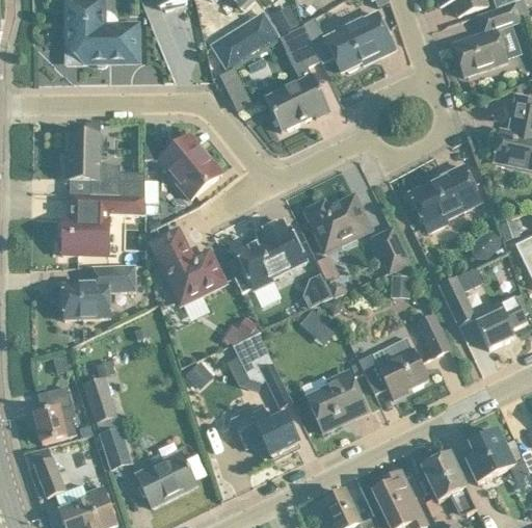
[(138,61),(137,24),(117,25),(117,20),(114,15),(110,11),(104,10),(104,0),(67,0),(68,48),(83,62),(138,61)]
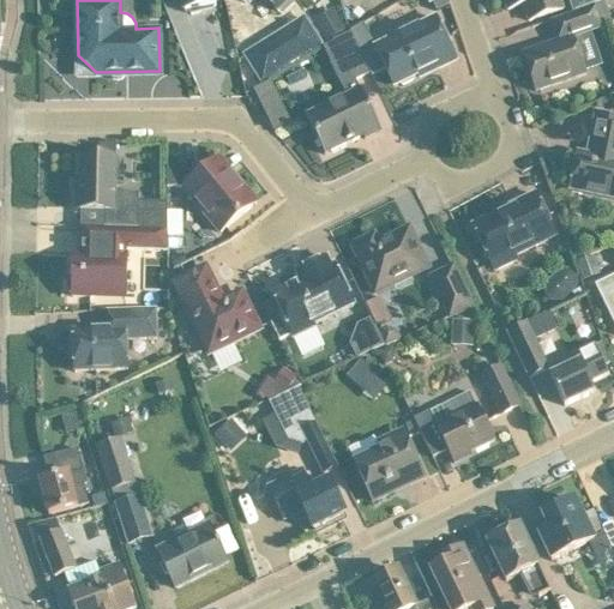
[(506,0),(509,6),(523,1),(529,18),(564,6),(561,0),(506,0)]
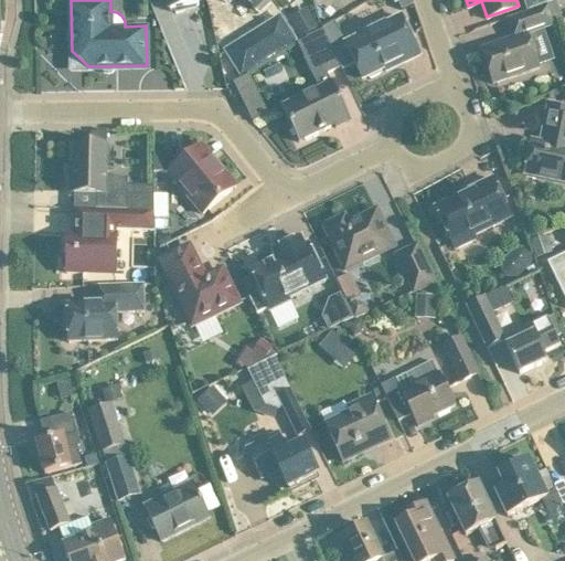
[(481,46),(493,81),(539,65),(526,32),(555,22),(554,21),(564,18),(557,0),(554,0),(507,17),(513,35),(481,46)]
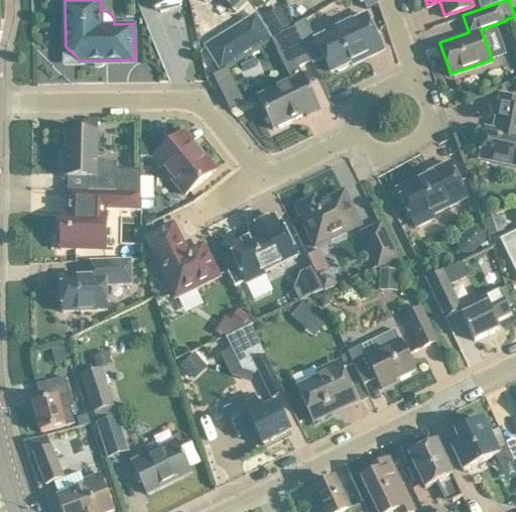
[(279,5),(262,16),(273,33),(290,22),(279,5)]
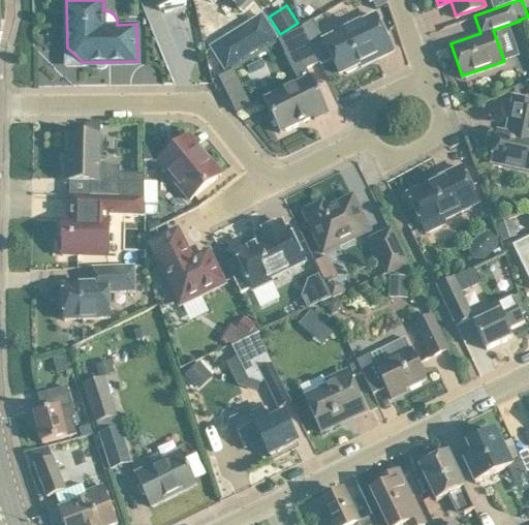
[(279,35),(262,9),(210,43),(226,69),(279,35)]
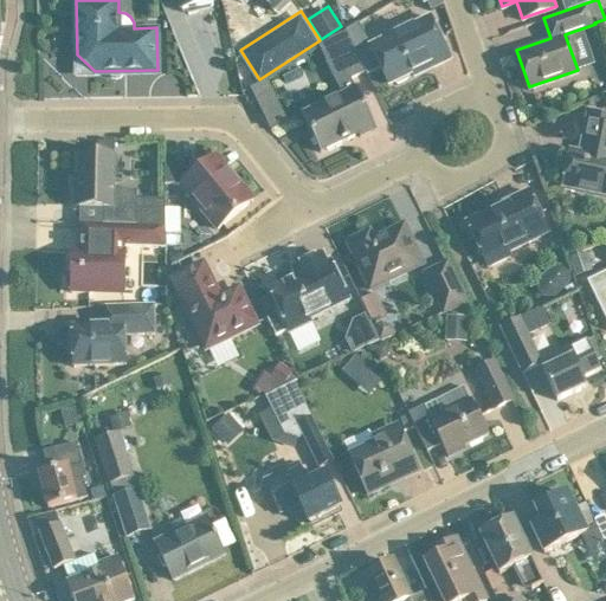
[(450,56),(430,14),(371,43),(360,20),(346,27),(347,28),(366,69),(380,63),(388,82),(431,62),(432,65),(450,56)]
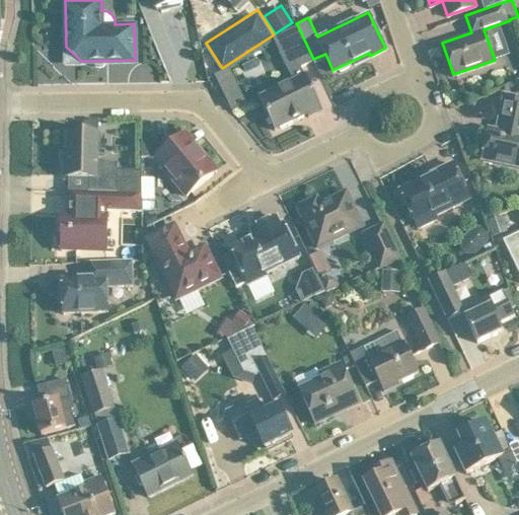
[(282,31),(281,32),(282,32),(298,67),(300,65),(302,65),(313,59),(297,24),(282,31)]
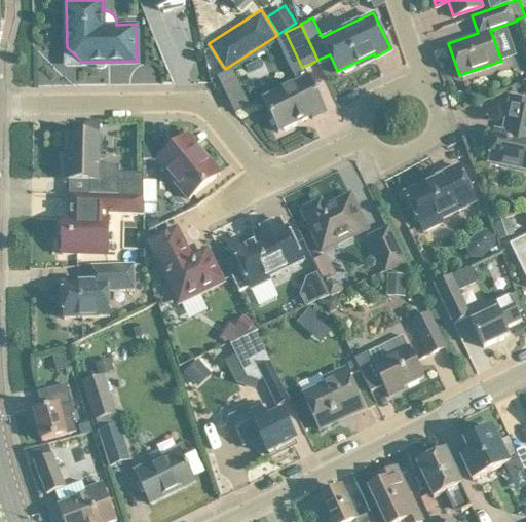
[(231,67),(217,74),(222,84),(233,109),(249,101),(236,77),(231,67)]
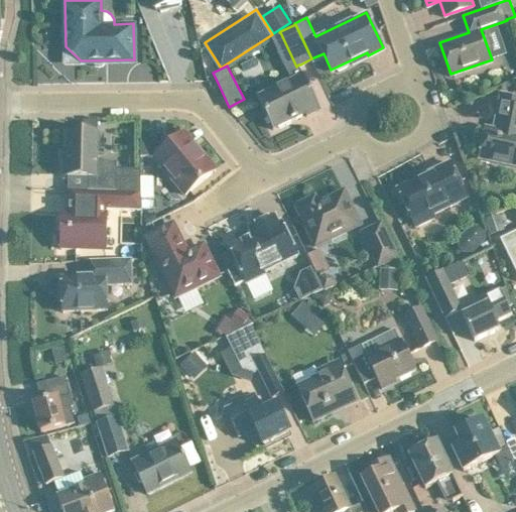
[(291,78),(257,95),(273,127),(305,112),(306,114),(320,107),(303,72),(291,78)]
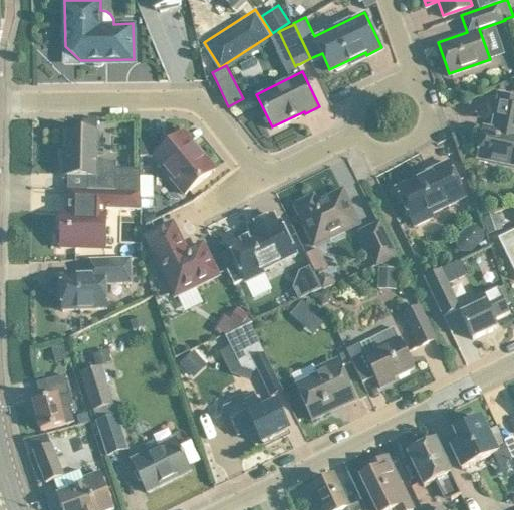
[(496,128),(484,124),(478,157),(513,164),(513,93),(499,91),(493,118),(497,119),(496,128)]
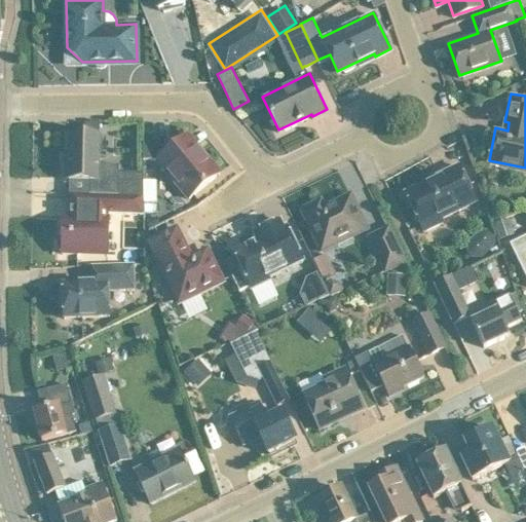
[(65,159),(65,177),(89,178),(89,191),(69,190),(69,191),(144,194),(144,180),(119,179),(119,169),(119,162),(99,161),(100,150),(100,133),(100,119),(90,119),(90,133),(69,132),(68,159),(65,159)]
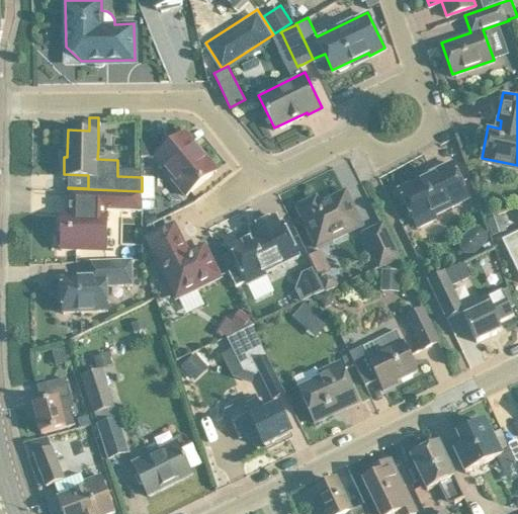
[(155,155),(186,193),(212,172),(211,169),(212,166),(206,159),(203,160),(193,147),(196,145),(185,131),(168,145),(161,137),(141,137),(141,155),(155,155)]
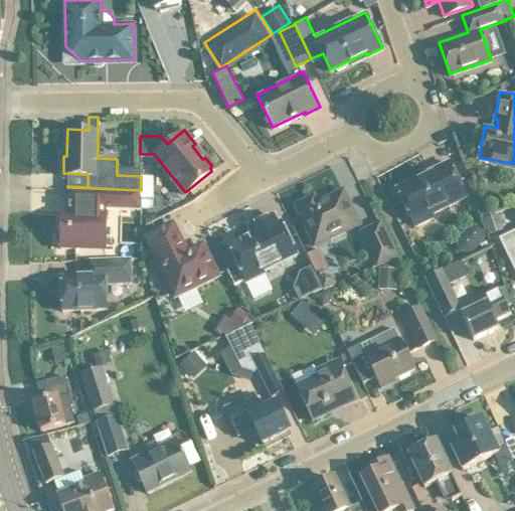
[(466,195),(458,178),(449,160),(430,169),(432,172),(397,188),(414,224),(434,215),(432,212),(466,195)]
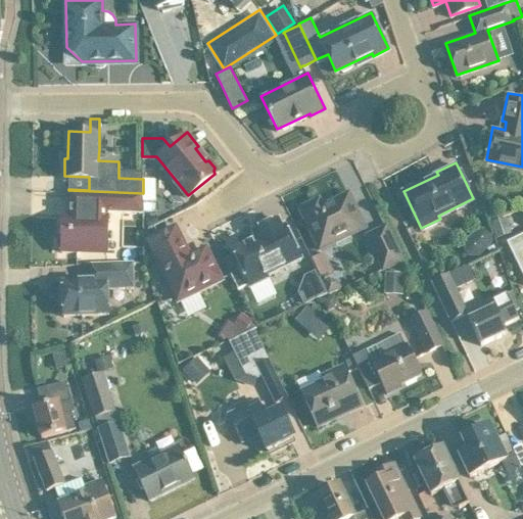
[(58,232),(57,236),(57,240),(59,243),(62,246),(62,250),(83,251),(105,251),(107,251),(108,210),(143,211),(143,193),(68,190),(68,192),(90,192),(90,205),(79,205),(75,209),(75,215),(68,214),(63,214),(62,229),(58,232)]
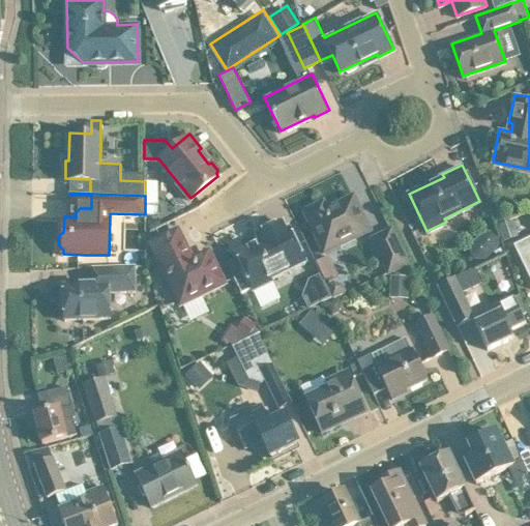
[(370,229),(353,195),(340,201),(341,203),(328,209),(323,200),(304,209),(324,251),(370,229)]
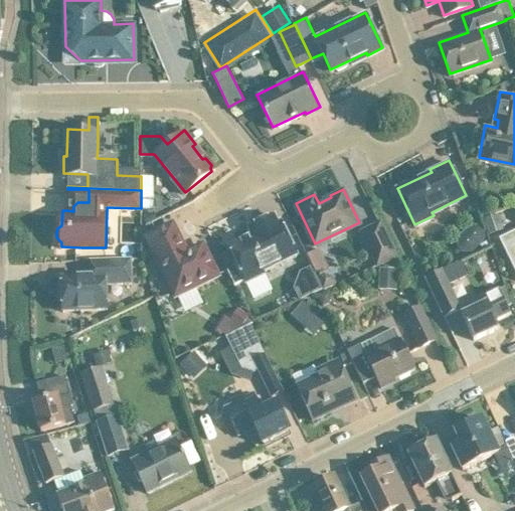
[(497,212),(484,217),(489,232),(503,226),(497,212)]
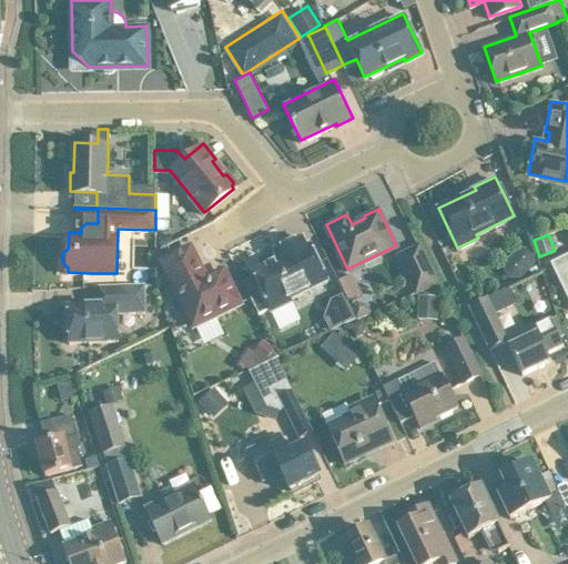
[(259,313),(271,308),(272,310),(292,300),(291,298),(327,280),(318,262),(310,242),(307,243),(303,235),(274,250),(277,258),(252,270),(262,290),(250,295),(259,313)]
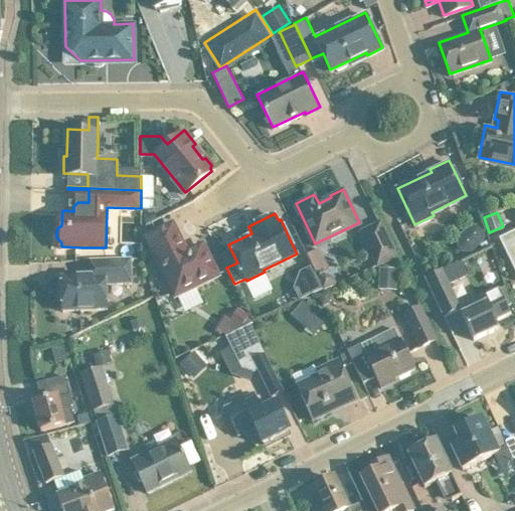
[(362,230),(377,264),(395,254),(380,221),(362,230)]
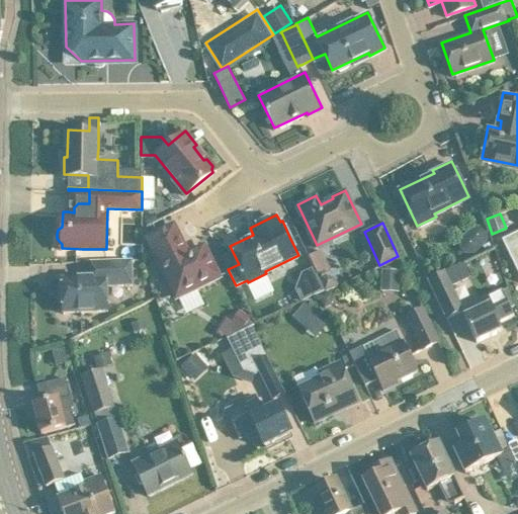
[(177,294),(219,274),(203,245),(187,252),(174,224),(148,236),(177,294)]
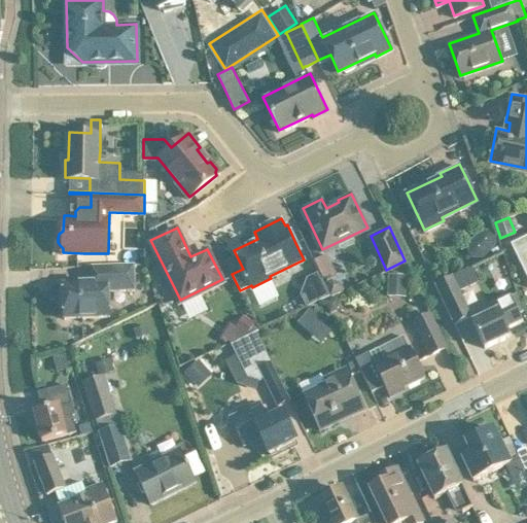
[(468,241),(467,251),(473,256),(482,256),(494,243),(495,235),(489,228),(481,229),(468,241)]
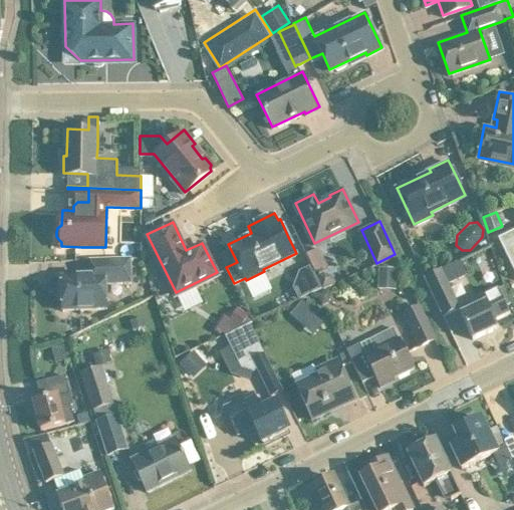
[(513,268),(513,227),(498,235),(510,260),(513,268)]
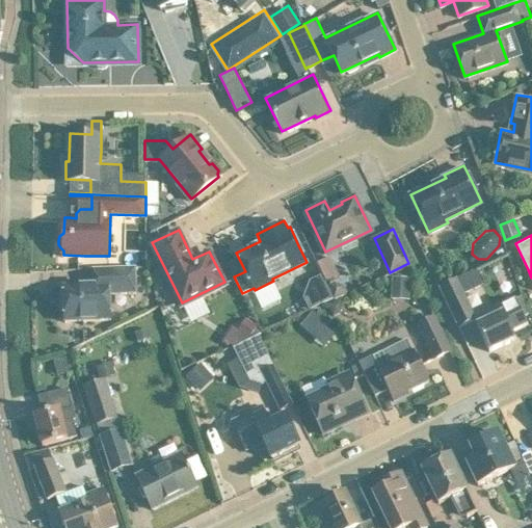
[(502,246),(496,251),(498,256),(504,253),(502,246)]
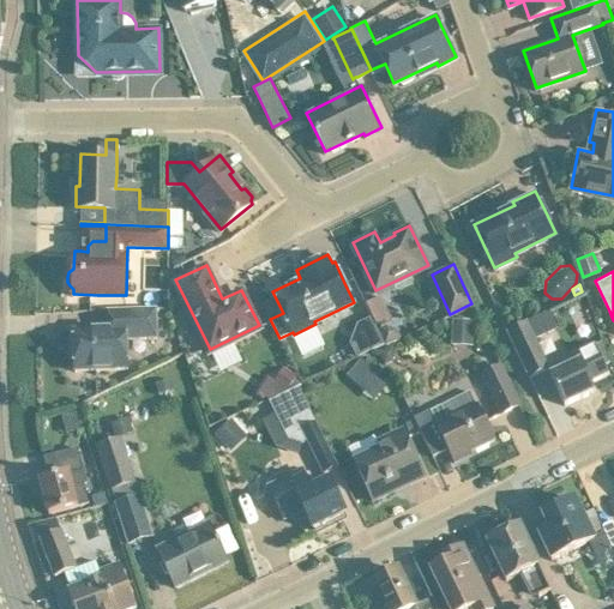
[(379,295),(366,301),(377,323),(390,315),(379,295)]
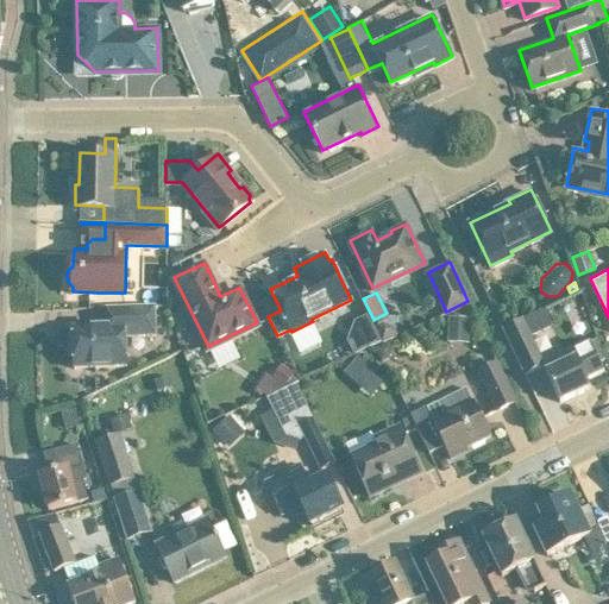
[(154,303),(106,304),(106,325),(73,326),(75,365),(126,364),(126,333),(155,333),(154,303)]
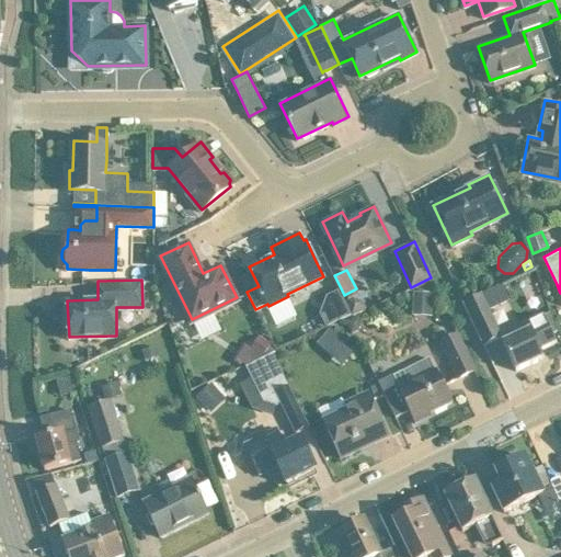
[(351,313),(344,299),(339,288),(325,295),(319,311),(325,325),(351,313)]
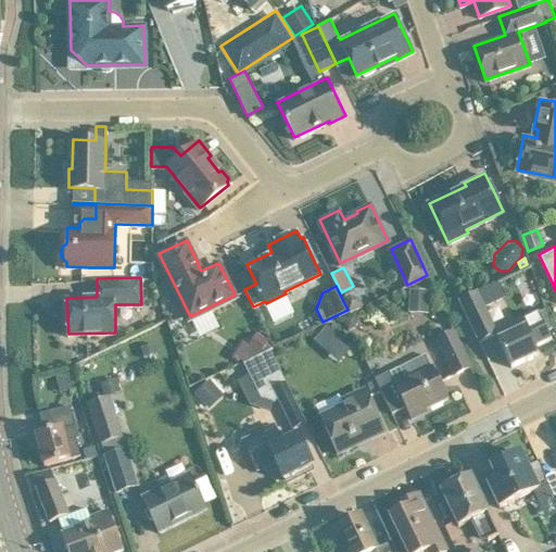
[(427,302),(428,288),(409,288),(408,302),(427,302)]
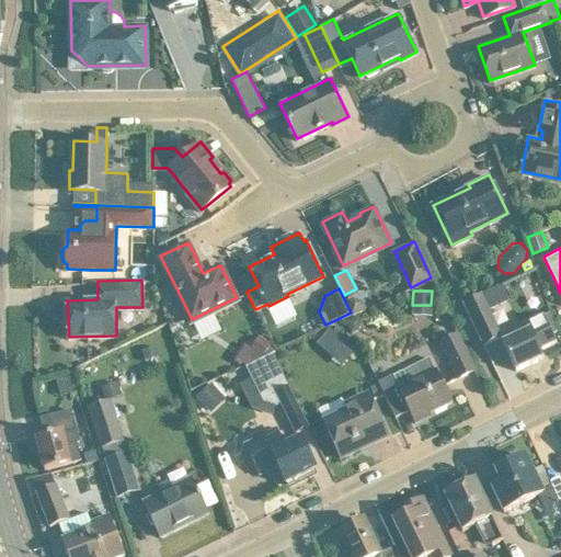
[(513,315),(531,306),(524,291),(506,299),(513,315)]
